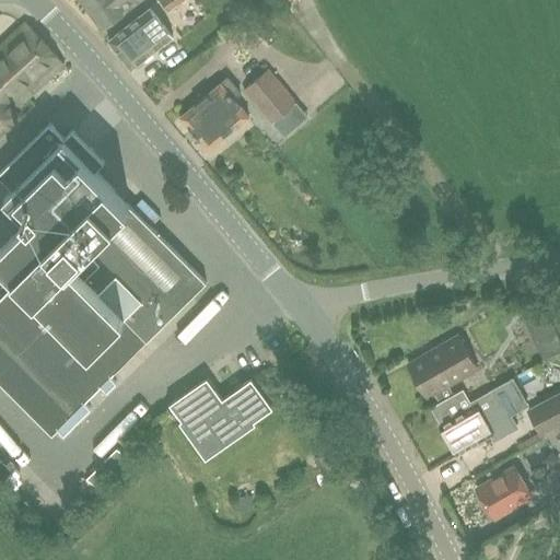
[(139,0),(83,0),(104,26),(139,0)]
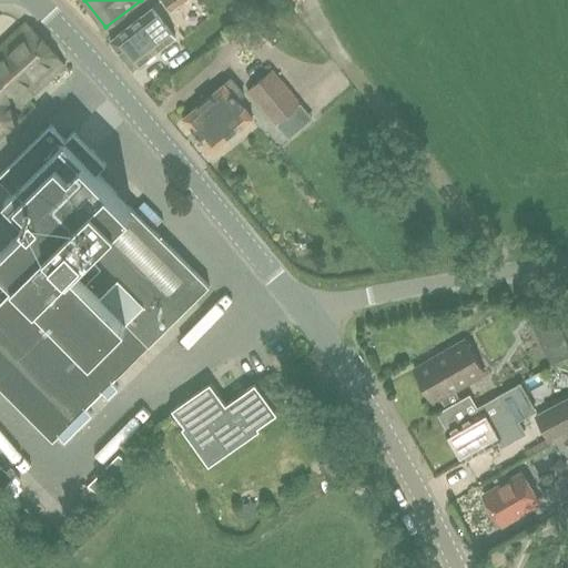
[(186,0),(162,0),(170,11),(180,4),(186,0)]
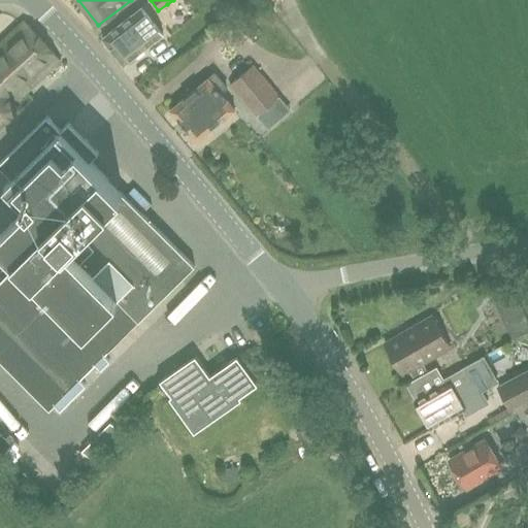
[(122,66),(162,35),(140,7),(100,38),(122,66)]
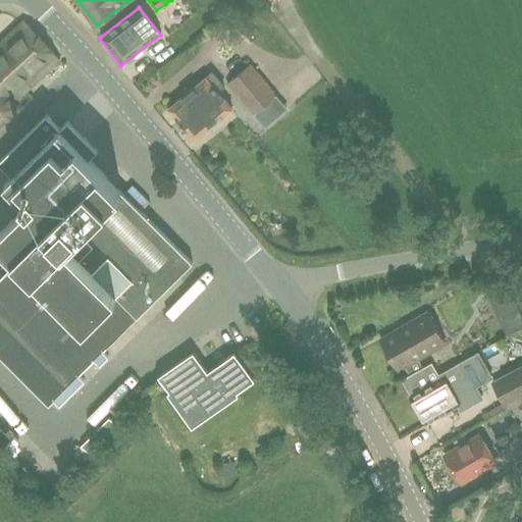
[(21,21),(0,41),(0,122),(17,107),(12,102),(57,60),(21,21)]
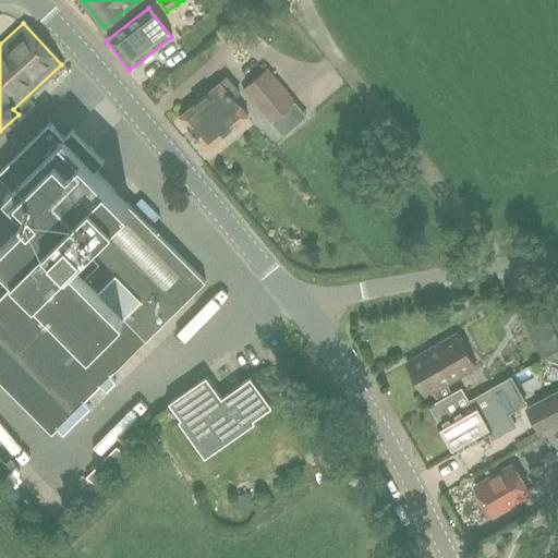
[(239,65),(243,49),(231,45),(226,61),(239,65)]
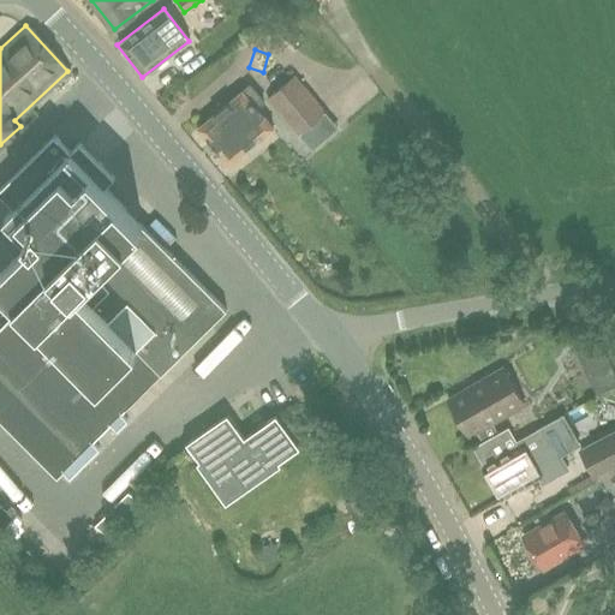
[(266,99),(297,136),(303,132),(315,145),(338,126),(294,75),(266,99)]
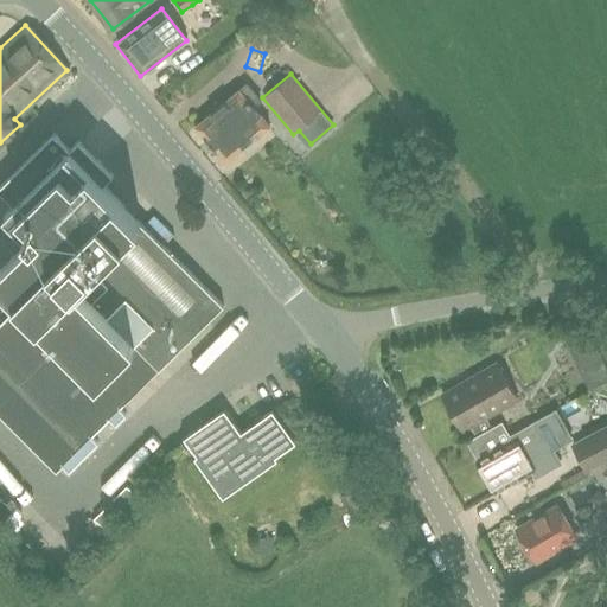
[(270,129),(253,108),(262,100),(247,83),(238,90),(241,91),(196,128),(225,165),(270,129)]
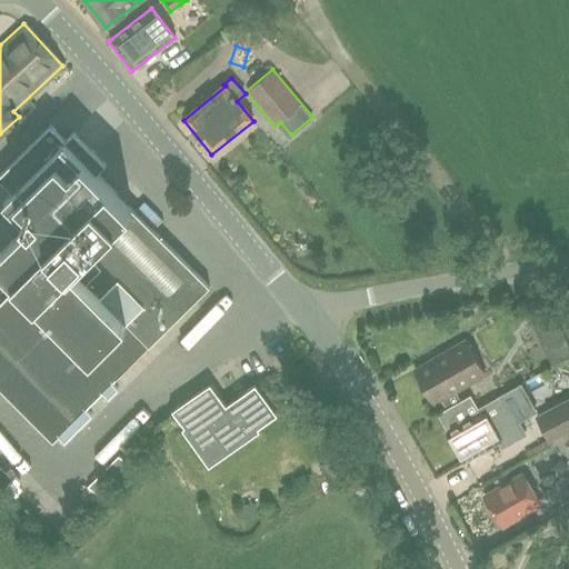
[(206,287),(95,173),(103,163),(72,131),(63,139),(49,123),(0,171),(0,180),(11,191),(1,201),(25,223),(0,248),(0,266),(17,283),(0,299),(0,388),(51,440),(206,287)]
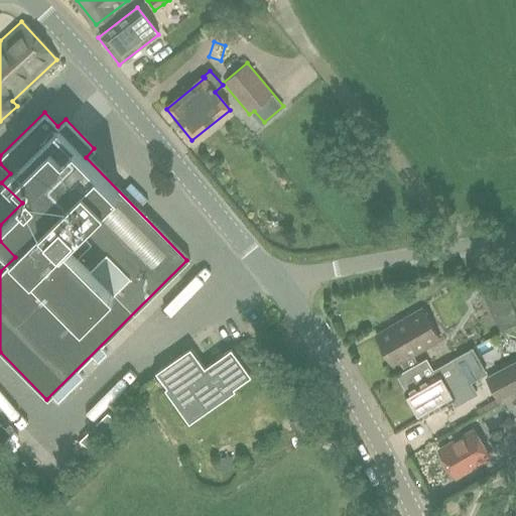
[(177,225),(170,230),(181,246),(188,241),(177,225)]
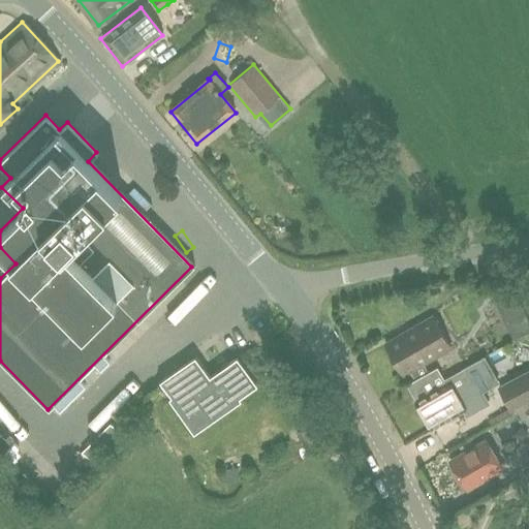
[(193,257),(208,268),(214,259),(199,249),(193,257)]
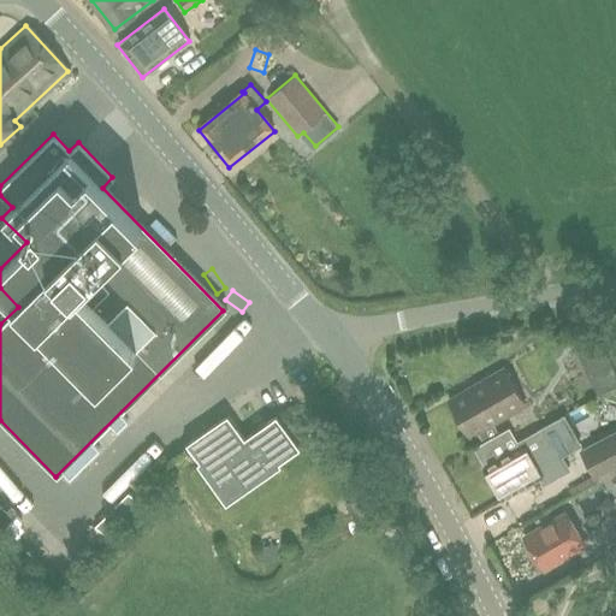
[(502,368),(451,398),(472,434),(522,406),(502,368)]
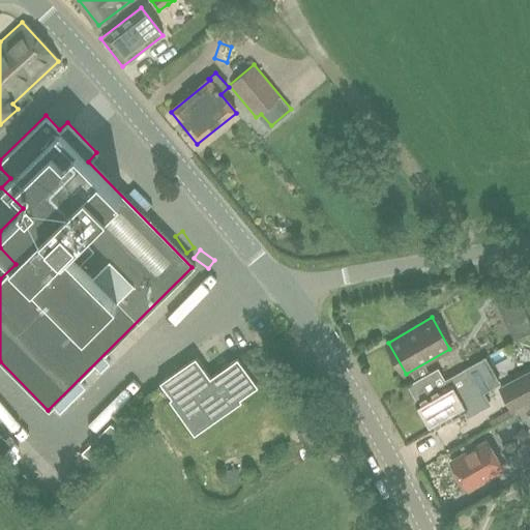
[(195,358),(175,373),(159,384),(177,409),(193,398),(209,422),(257,388),(236,359),(209,379),(195,358)]
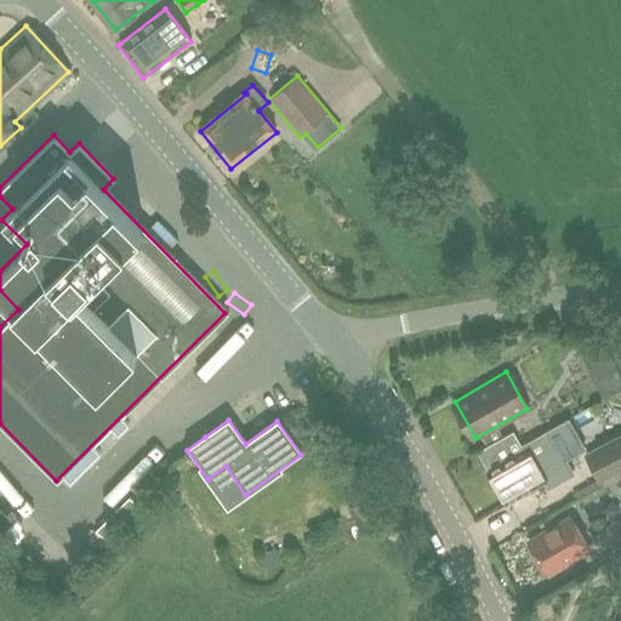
[(570,460),(553,455),(541,433),(519,445),(512,432),(476,453),(477,454),(482,451),(491,468),(486,472),(505,505),(545,482),(554,484),(556,476),(565,478),(570,460)]
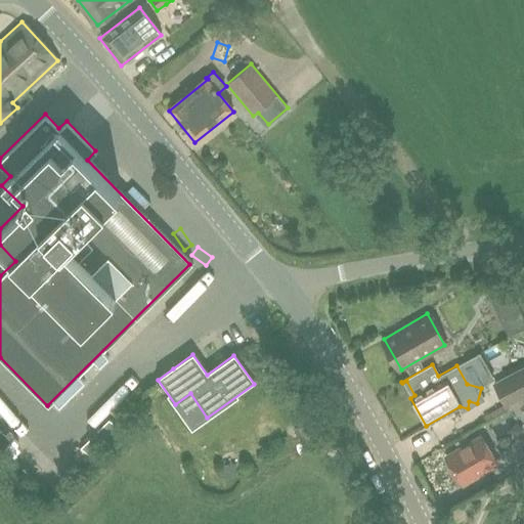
[(523,365),(492,384),(506,407),(523,397),(523,365)]
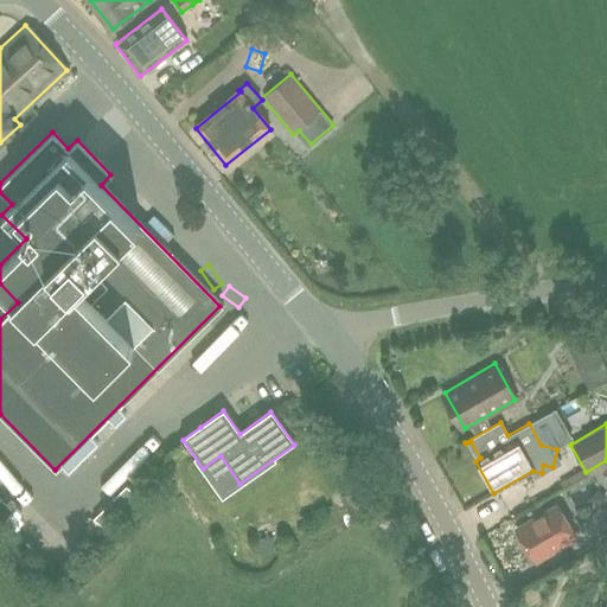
[(534,561),(575,538),(557,506),(516,530),(534,561)]
